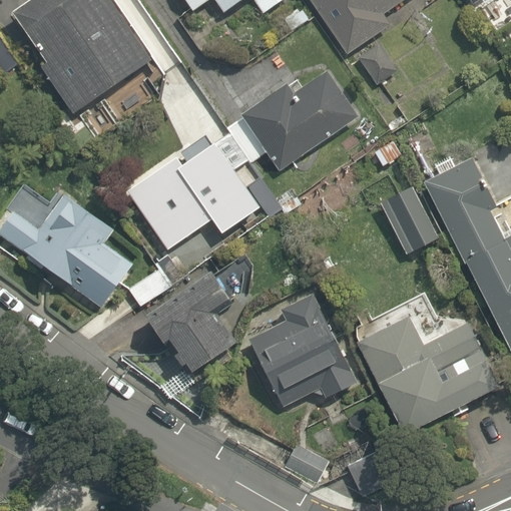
[(31,0),(9,15),(72,111),(149,61),(108,0),(31,0)]
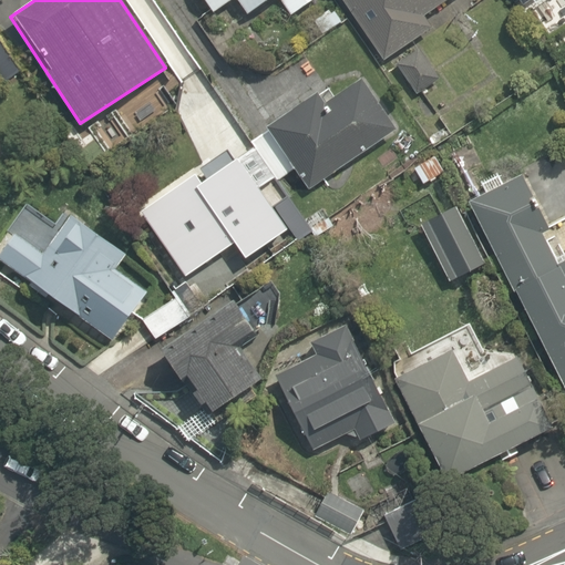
[(198,0),(207,12),(226,0),(239,0),(249,13),(270,0),(276,0),(286,14),(308,0),(198,0)]
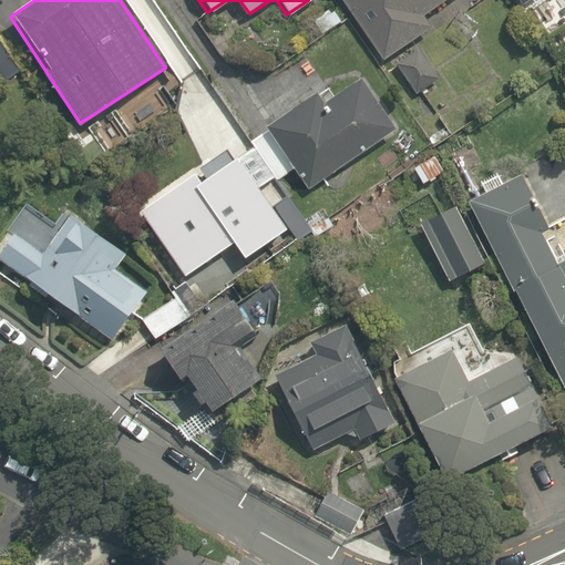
[(342,0),(380,62),(432,31),(422,16),(449,0),(342,0)]
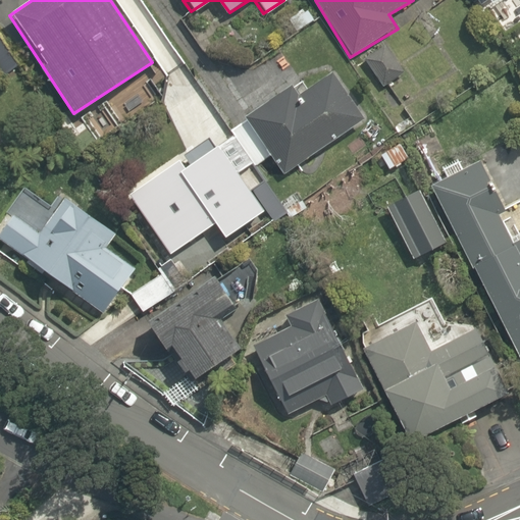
[(0,73),(16,62),(0,40),(0,73)]
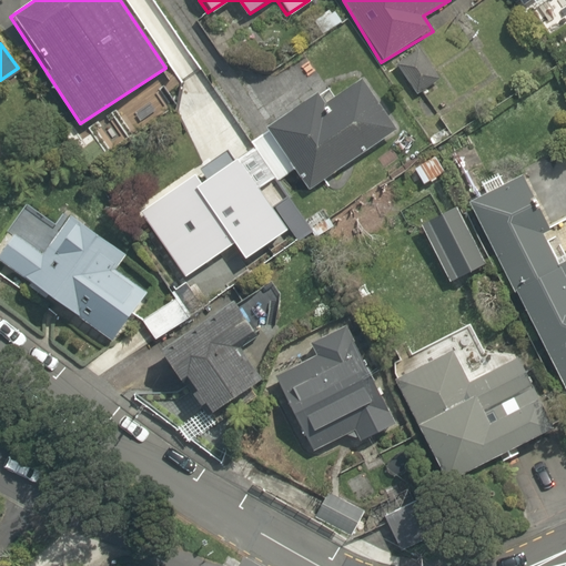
[(329,111),(319,95),(266,129),(305,190),(397,131),(364,79),(333,99),(337,105),(329,111)]
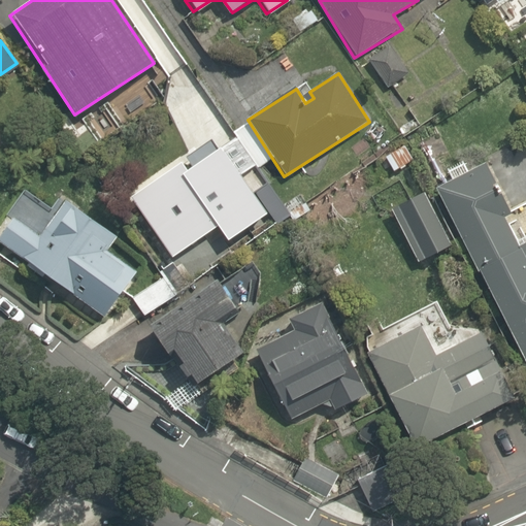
[(218,137),(176,163),(131,191),(171,256),(220,226),(228,239),(266,216),(257,201),(218,137)]
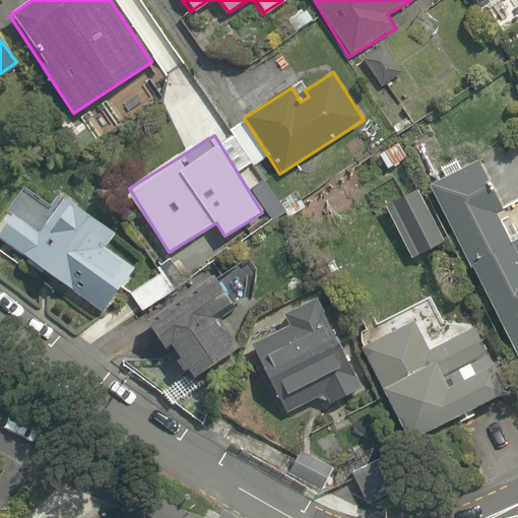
[(506,210),(482,162),(431,187),(516,361),(517,360),(517,239),(514,242),(500,213),(506,210)]
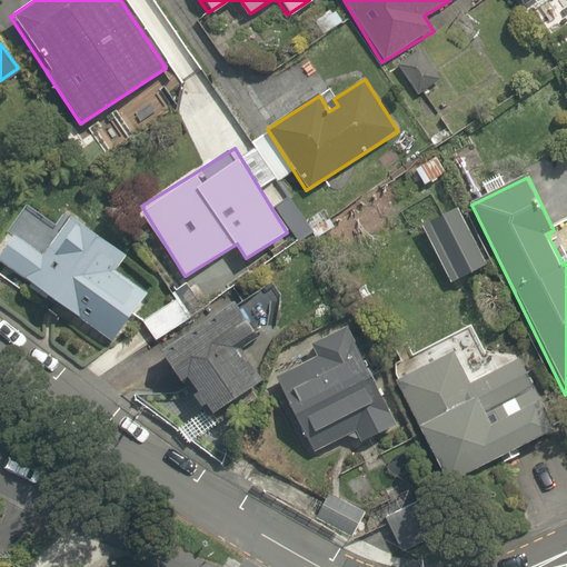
[(456,202),(416,225),(449,286),(489,265),(456,202)]
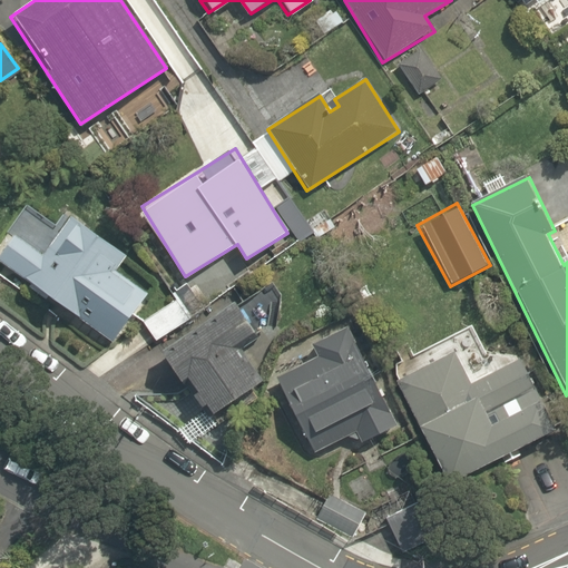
[(117,270),(128,254),(66,208),(36,248),(17,234),(0,256),(0,263),(110,344),(148,293),(117,270)]
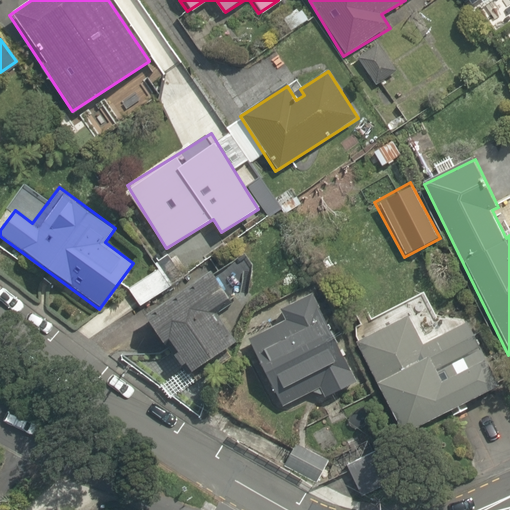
[(158,265),(125,287),(138,307),(171,285),(158,265)]
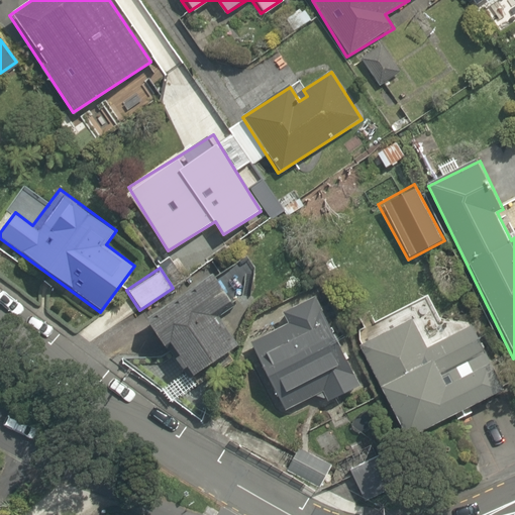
[(215,275),(141,322),(161,352),(175,376),(181,372),(189,385),(242,351),(219,315),(234,305),(215,275)]
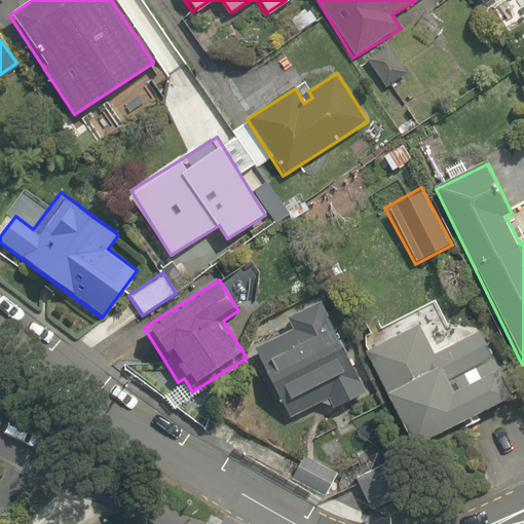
[(295,326),(254,344),(286,418),(325,402),(329,411),(367,395),(363,385),(330,311),(325,299),(291,314),(295,326)]
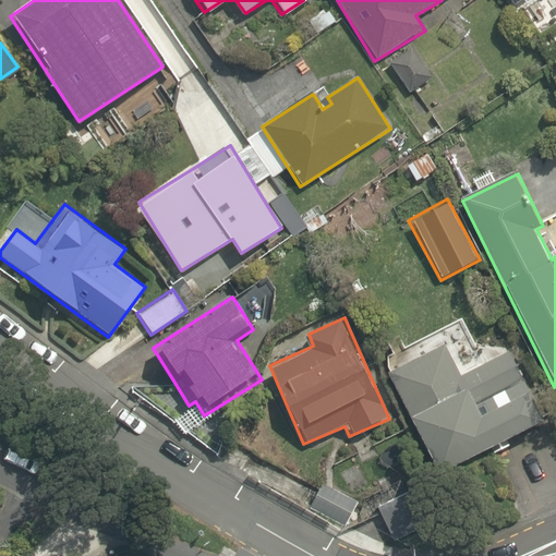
[(463,369),(445,330),(383,361),(436,469),(541,418),(507,347),(463,369)]
